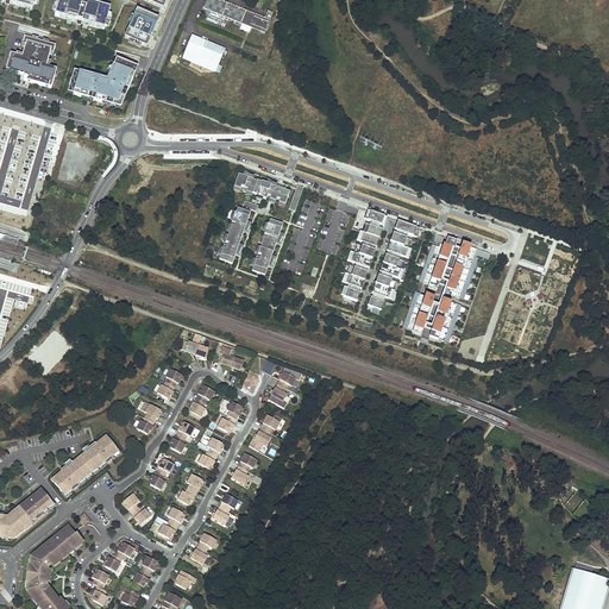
[(0,0),(2,2),(5,2),(6,0),(11,1),(10,4),(14,5),(14,4),(19,5),(19,6),(26,8),(31,10),(33,4),(35,5),(35,4),(36,0),(0,0)]
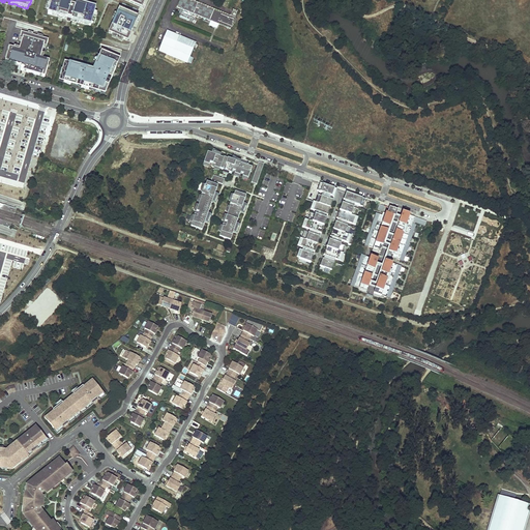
[(94,12),(95,7),(79,2),(75,1),(69,0),(67,0),(67,1),(65,0),(51,0),(49,10),(48,15),(58,18),(59,17),(63,18),(62,19),(66,20),(67,18),(71,19),(70,21),(72,22),(77,23),(90,27),(91,24),(94,12)]
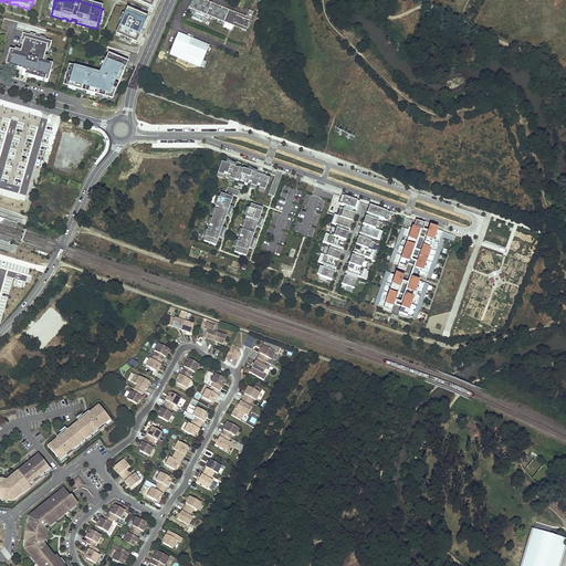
[(191,0),(189,8),(245,31),(249,25),(251,20),(254,13),(249,11),(245,17),(203,0),(191,0)]
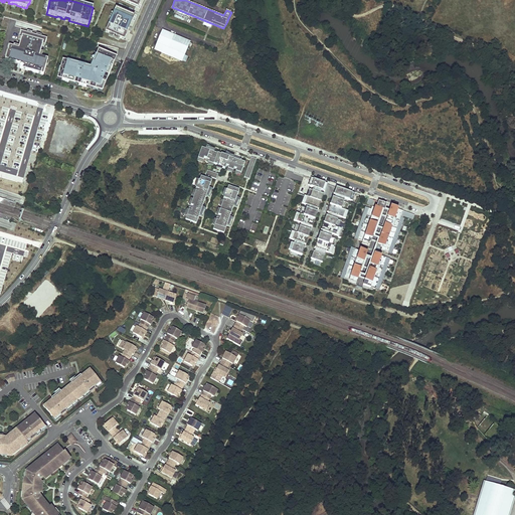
[(124,40),(134,17),(116,9),(113,14),(111,20),(109,25),(110,25),(109,28),(107,28),(106,32),(110,34),(116,37),(120,38),(124,40)]
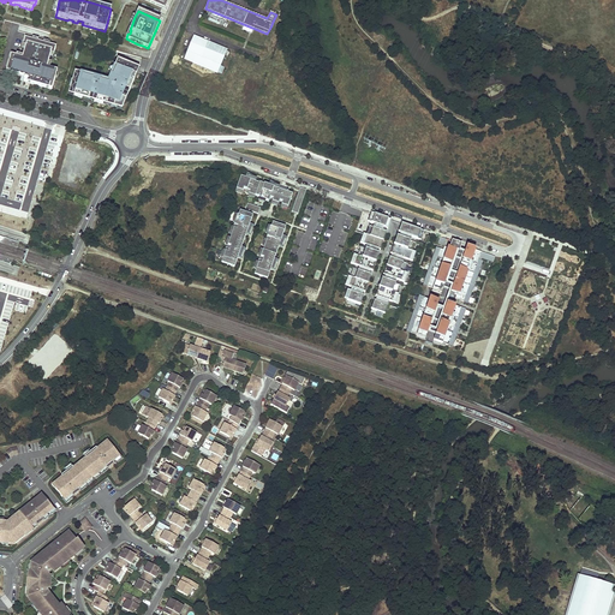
[(196,55),(207,60),(213,45),(193,36),(187,52),(184,60),(192,64),(196,55)]
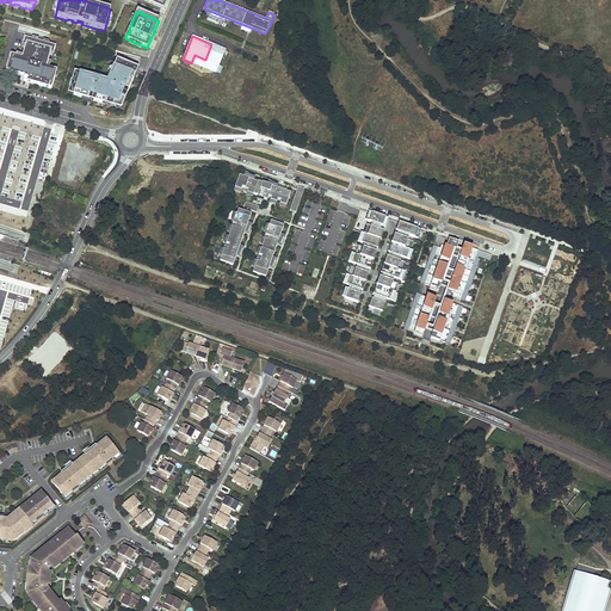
[(32,39),(25,38),(23,45),(25,47),(24,51),(23,55),(22,57),(16,56),(11,55),(6,71),(16,74),(16,71),(23,73),(22,75),(25,76),(28,78),(26,82),(45,87),(49,88),(50,84),(53,84),(56,71),(50,68),(55,47),(49,44),(43,43),(38,42),(32,39)]
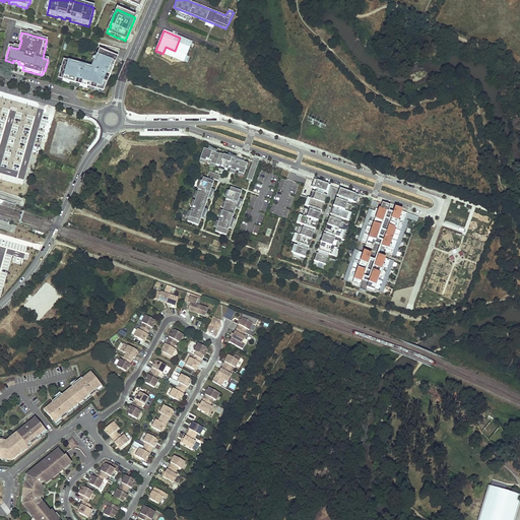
[(180,38),(175,51),(187,56),(192,43),(180,38)]
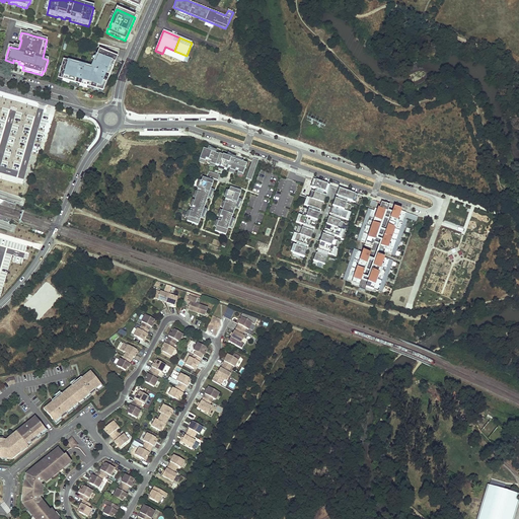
[(165,47),(162,54),(183,62),(187,56),(174,51),(165,47)]
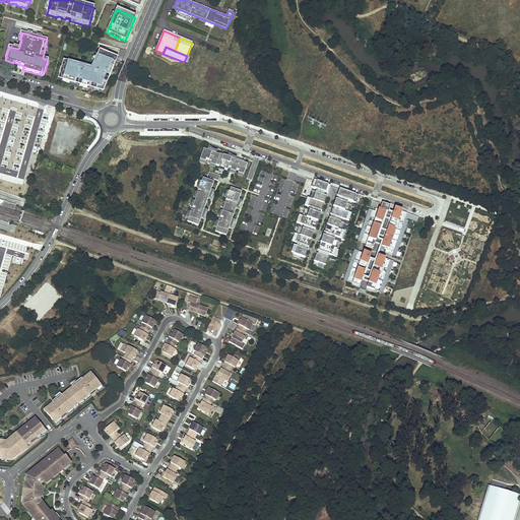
[(100,51),(92,69),(63,61),(59,76),(64,78),(63,81),(70,83),(75,85),(76,82),(77,83),(78,83),(78,85),(80,86),(87,88),(88,85),(91,86),(90,89),(94,90),(95,87),(100,88),(99,91),(104,93),(106,86),(105,85),(106,82),(108,83),(111,75),(109,74),(111,71),(113,72),(114,67),(112,66),(113,62),(116,63),(118,59),(100,51)]
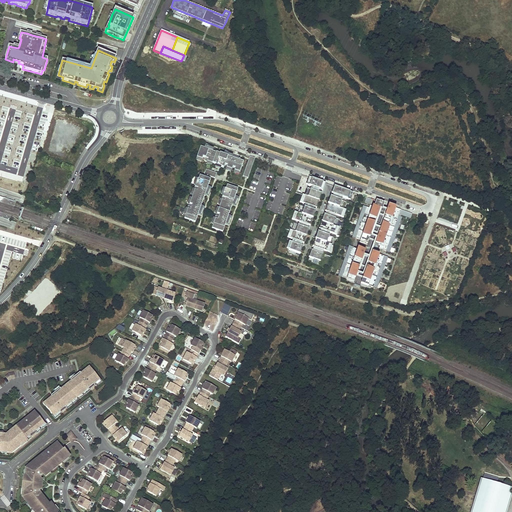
[(244,161),(200,146),(196,157),(202,159),(203,156),(205,157),(204,161),(231,170),(232,168),(235,168),(234,171),(240,173),(244,161)]
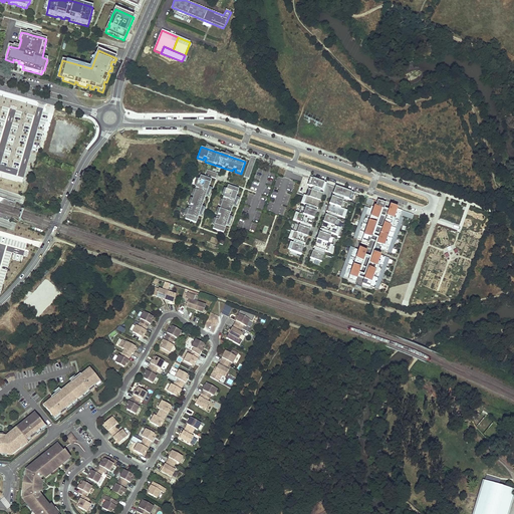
[(250,157),(245,177),(250,179),(255,158),(250,157)]
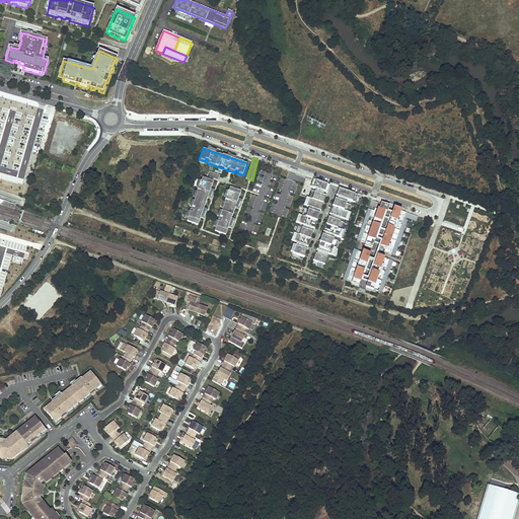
[(209,171),(207,176),(218,180),(220,175),(209,171)]
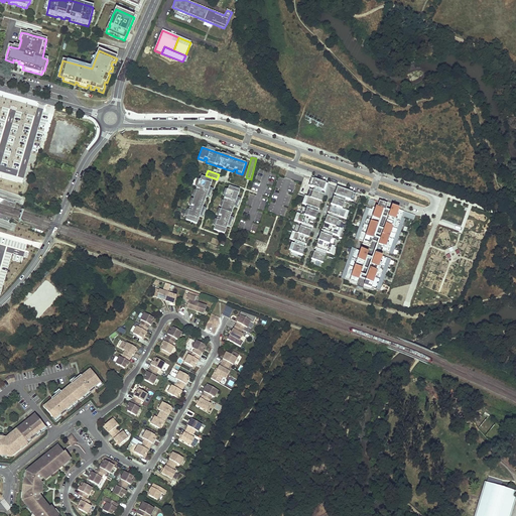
[(213,180),(201,176),(200,180),(197,179),(187,206),(190,207),(189,212),(185,211),(182,220),(197,225),(200,217),(204,218),(207,210),(203,209),(207,198),(211,200),(214,190),(210,189),(213,180)]
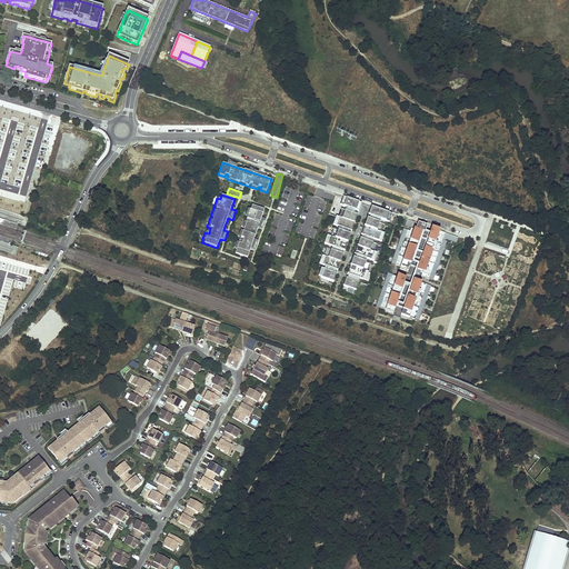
[(362,203),(343,197),(341,205),(347,208),(346,211),(357,215),(358,211),(359,211),(362,203)]
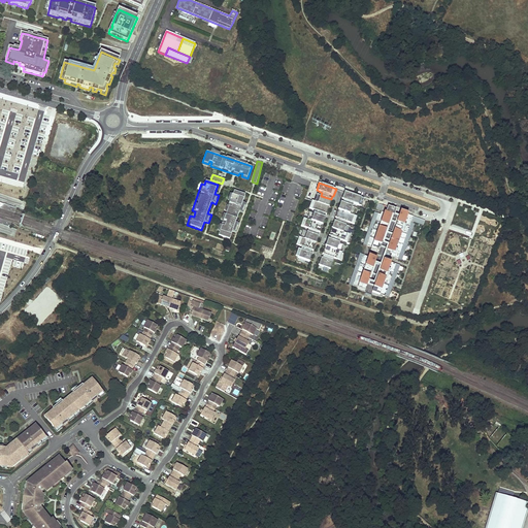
[(245,194),(233,190),(232,194),(229,193),(220,220),(223,221),(222,226),(218,225),(215,234),(229,239),(232,231),(236,232),(239,224),(235,223),(239,211),(243,213),(246,204),(242,203),(245,194)]
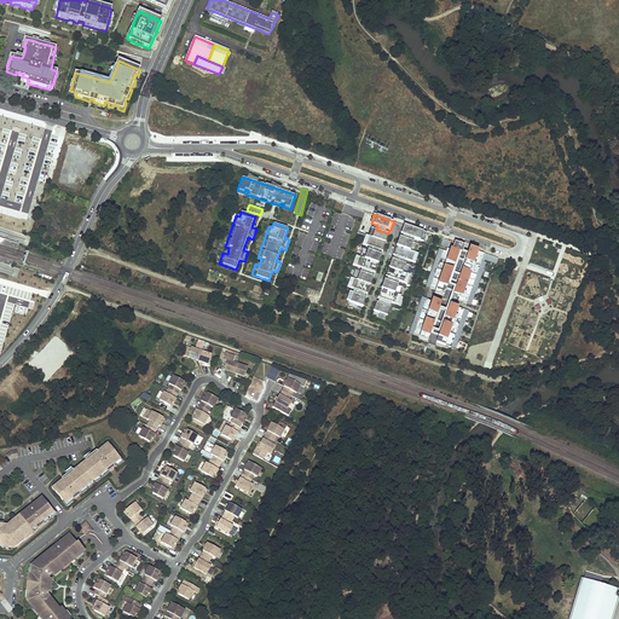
[(421,242),(424,232),(404,225),(401,233),(403,235),(401,238),(412,243),(414,238),(421,242)]
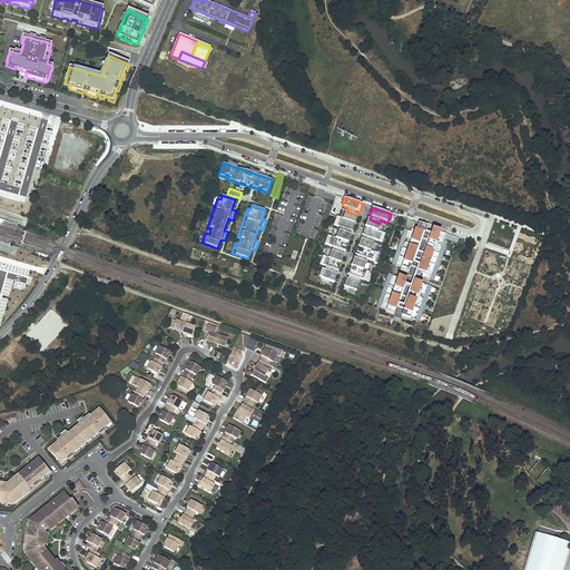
[(359,215),(357,215),(346,212),(343,210),(340,218),(355,224),(359,215)]
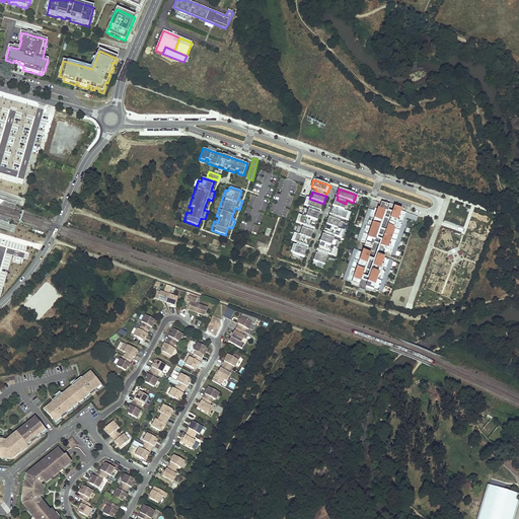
[(309,199),(307,198),(304,205),(310,207),(309,210),(318,214),(319,210),(321,211),(323,204),(309,199)]
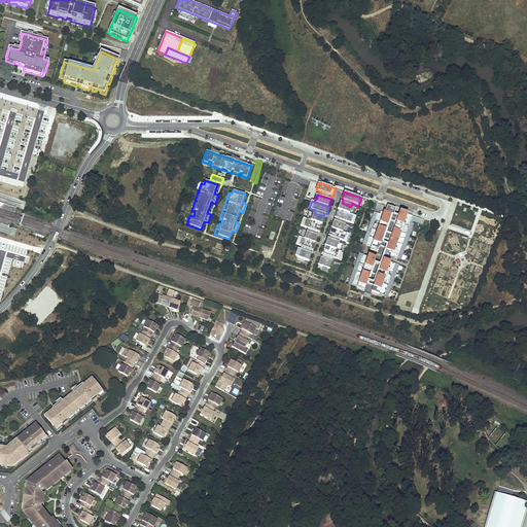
[(351,207),(342,203),(341,202),(338,210),(352,215),(354,208),(351,207)]
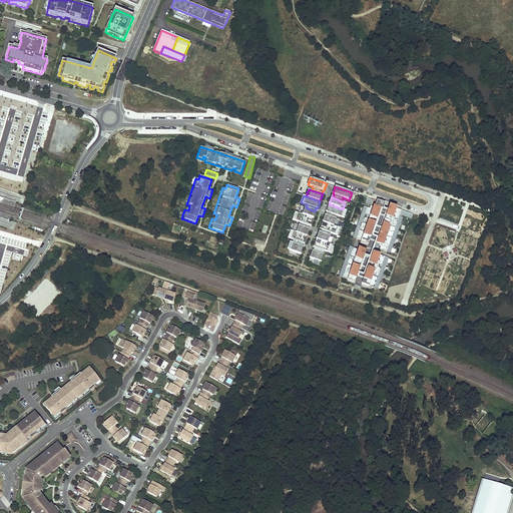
[(373,239),(385,203),(377,201),(375,206),(371,205),(370,208),(365,206),(354,238),(362,241),(362,242),(370,245),(372,239),(373,239)]
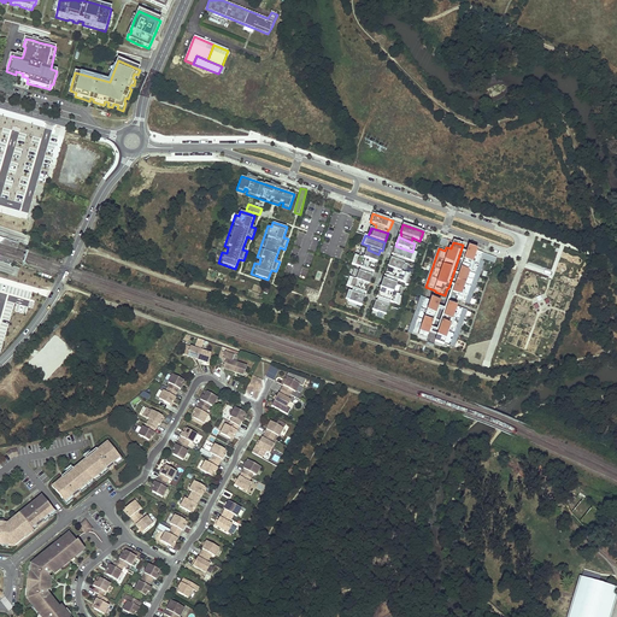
[(412,262),(415,253),(412,252),(395,246),(392,254),(394,256),(393,259),(404,263),(405,259),(412,262)]
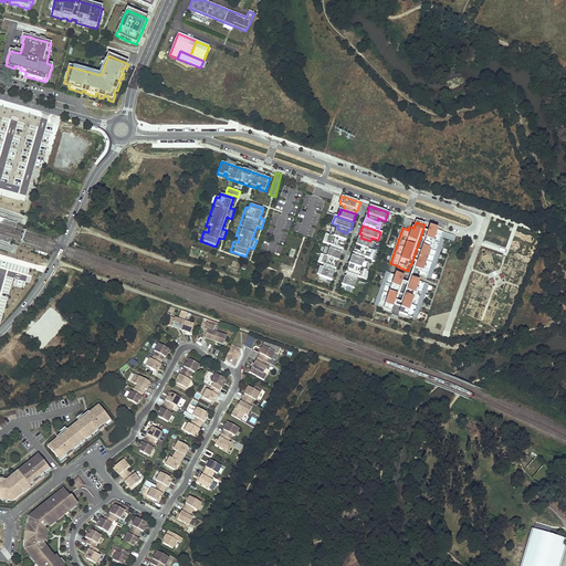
[(348,233),(347,233),(337,229),(333,228),(331,236),(346,241),(348,233)]
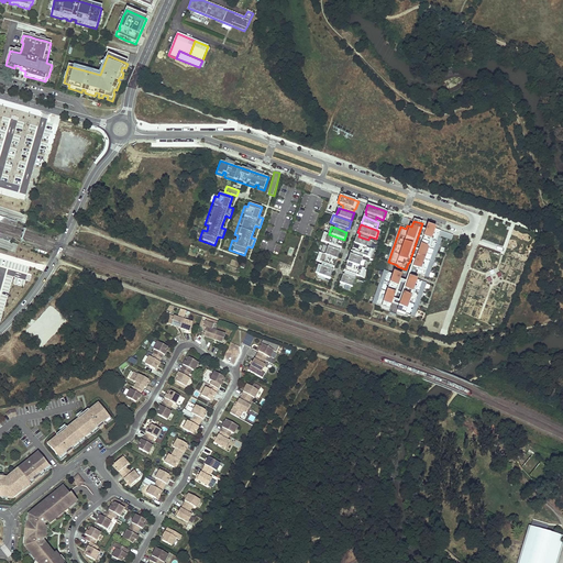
[(451,241),(453,235),(428,227),(411,272),(429,278),(443,240),(439,238),(439,236),(451,241)]
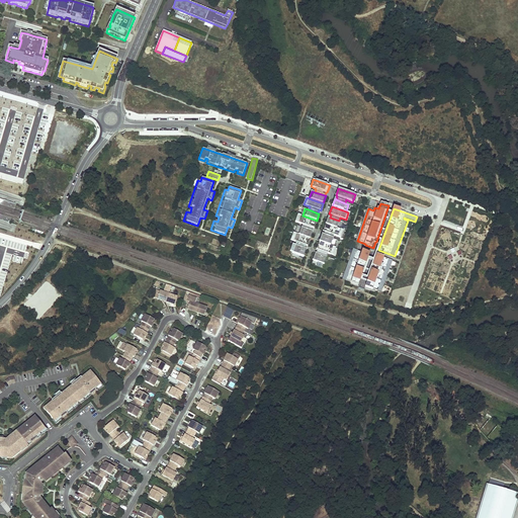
[(303,216),(299,214),(297,223),(303,225),(301,228),(312,231),(313,228),(314,228),(317,221),(303,216)]
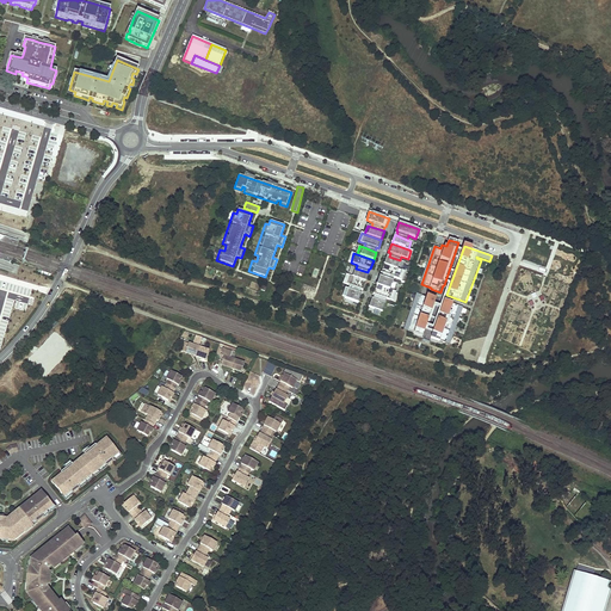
[(400,260),(389,257),(387,255),(384,264),(401,271),(403,261),(400,260)]
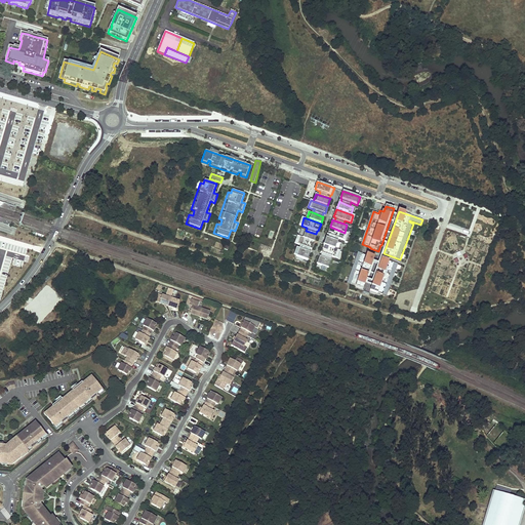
[(345,241),(347,234),(345,233),(330,227),(327,235),(329,235),(327,238),(337,242),(338,239),(345,241)]
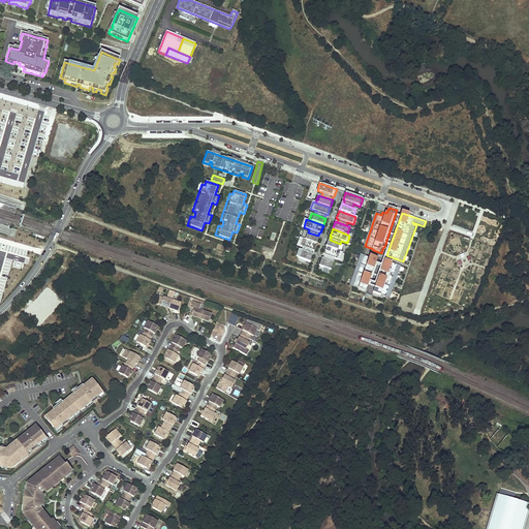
[(319,236),(318,236),(308,232),(305,231),(302,239),(316,244),(319,236)]
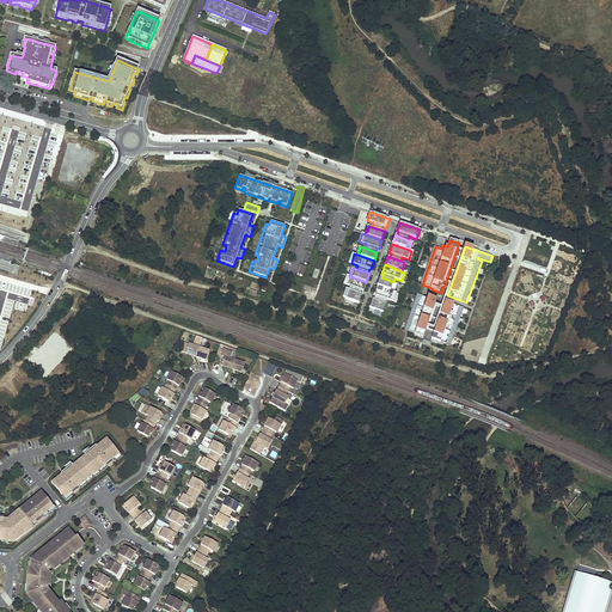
[(349,276),(347,275),(343,285),(350,287),(349,291),(360,294),(361,291),(363,291),(366,282),(349,276)]
